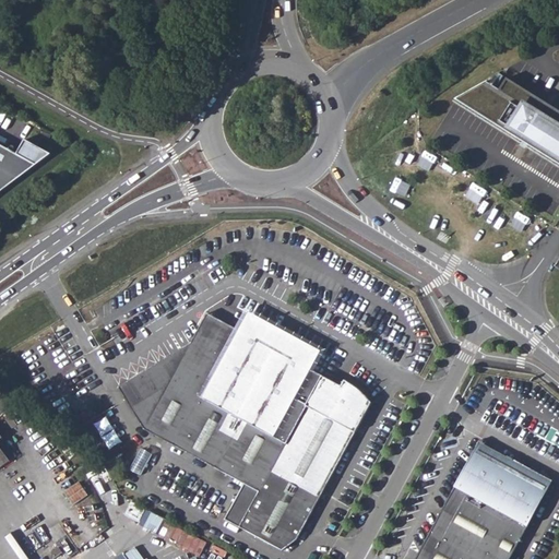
[(558,108),(507,75),(499,88),(487,81),(456,97),(558,162),(558,108)]
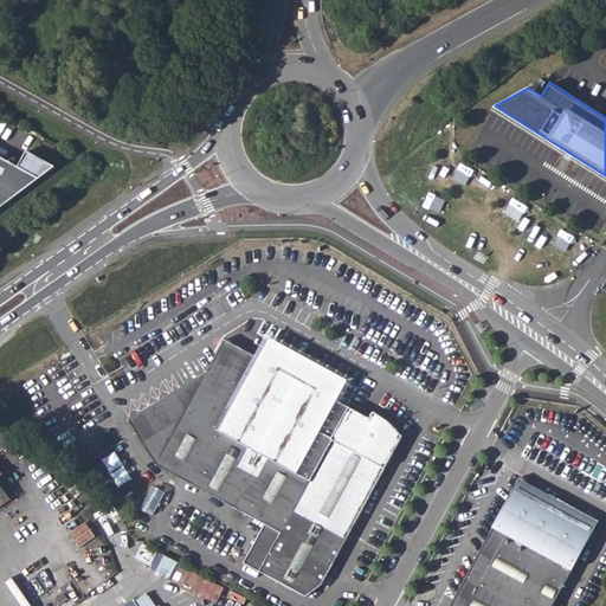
[(0,208),(56,167),(28,153),(19,169),(0,159),(0,208)]
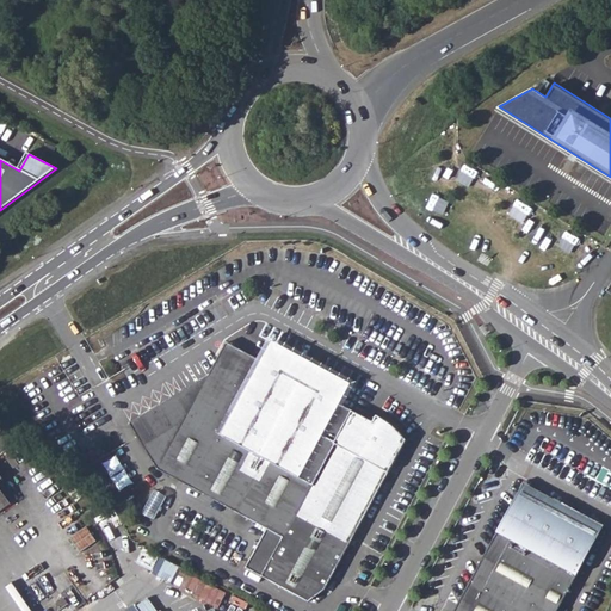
[(489,333),(483,325),(480,328),(486,337),(488,334),(489,333)]
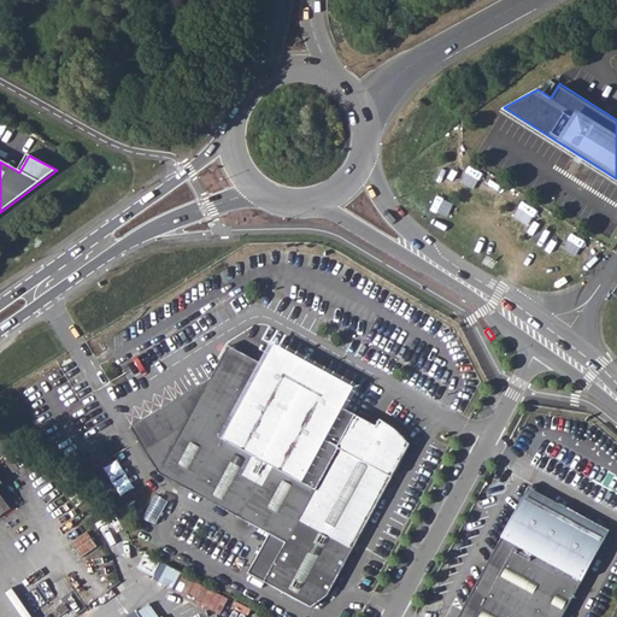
[(264,368),(227,347),(209,381),(130,428),(158,477),(269,535),(247,576),(312,611),(329,597),(410,446),(403,436),(397,432),(391,428),(386,424),(378,422),(376,427),(339,406),(346,393),(318,377),(321,372),(316,371),(311,369),(306,366),(303,363),(300,368),(274,352),(264,368)]
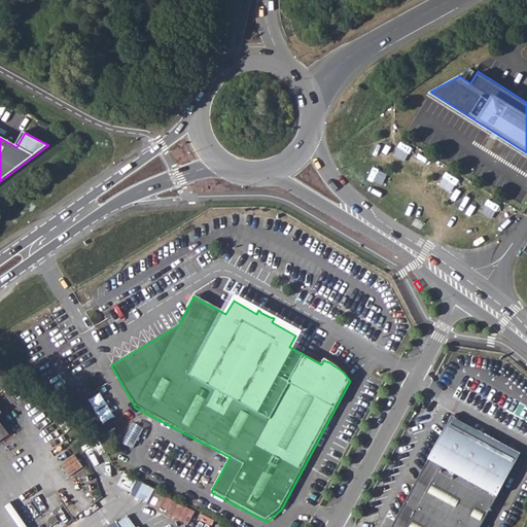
[(103,392),(92,397),(103,422),(114,417),(103,392)]
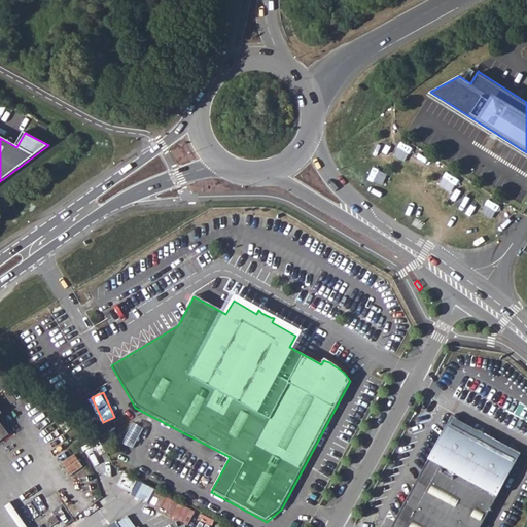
[(0,443),(11,435),(0,418),(0,416),(4,413),(0,406),(0,443)]
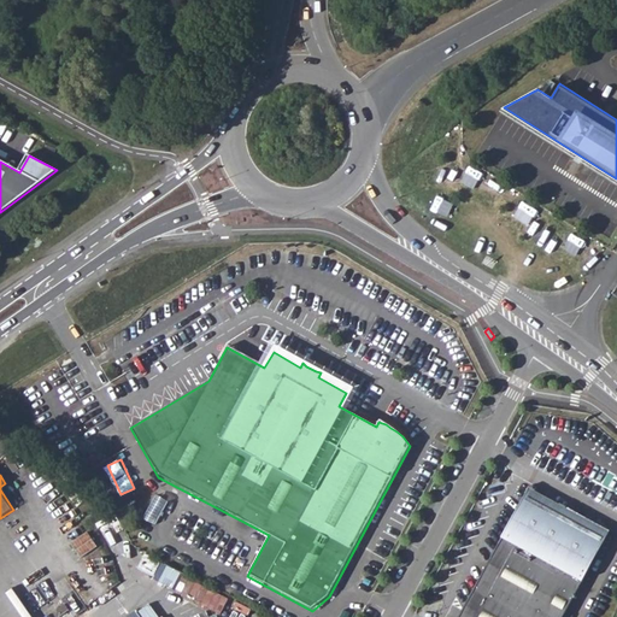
[(519,503),(457,616),(562,616),(606,535),(526,491),(524,495),(522,494),(516,500),(519,503)]
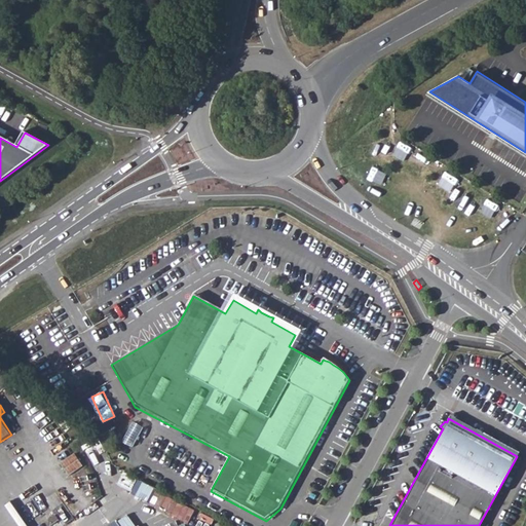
[(134,446),(144,426),(135,420),(123,441),(134,446)]
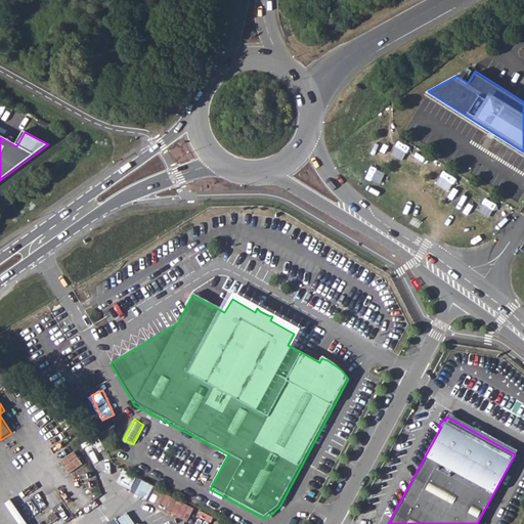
[(76,451),(61,461),(70,473),(84,464),(76,451)]
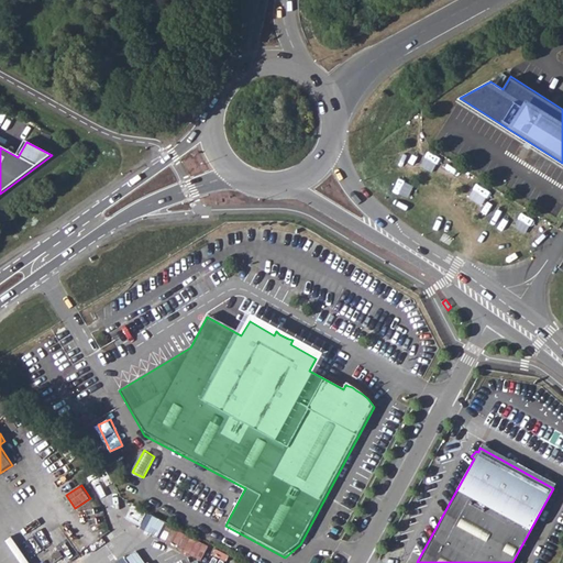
[(170,522),(158,517),(151,532),(163,538),(170,522)]
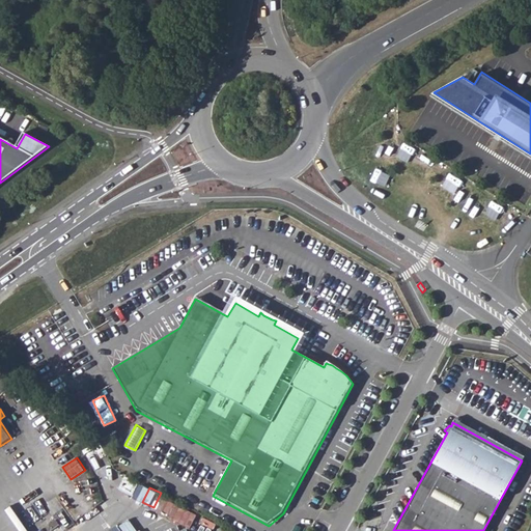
[(162,512),(191,527),(197,514),(169,500),(162,512)]
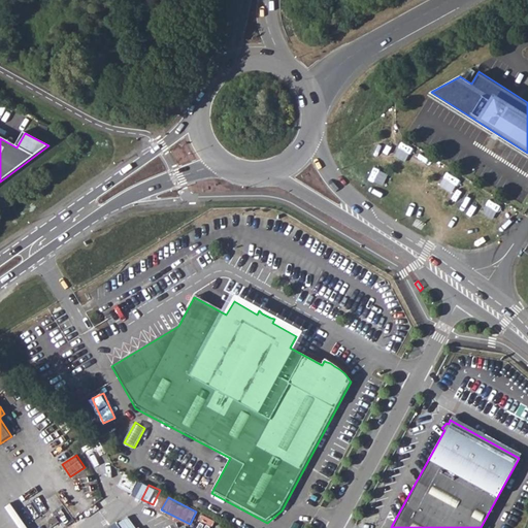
[(135,527),(127,518),(111,527),(135,527)]
